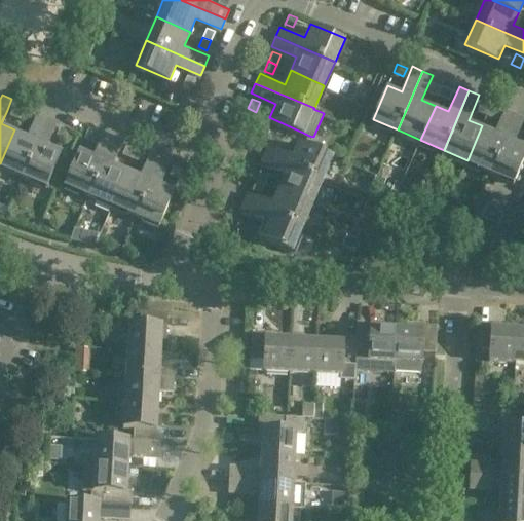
[(482,100),(478,108),(488,112),(491,104),(482,100)]
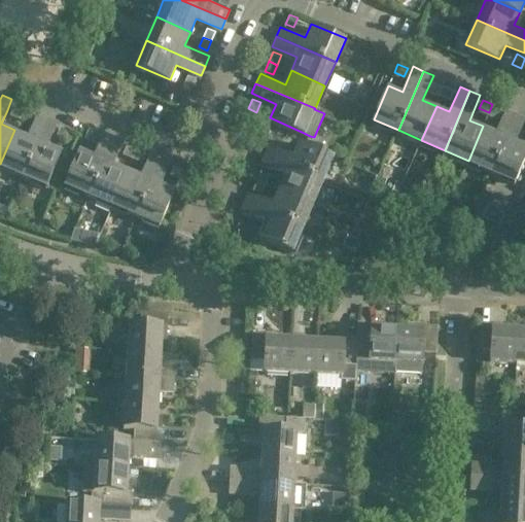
[(492,104),(489,112),(498,116),(501,108),(492,104)]
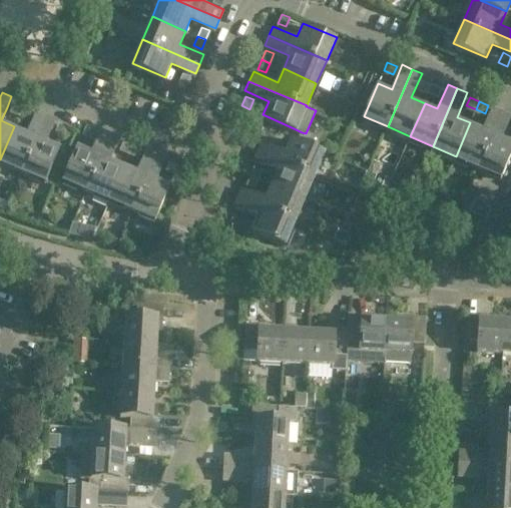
[(456,156),(479,165),(503,108),(493,104),(483,128),(470,122),(456,156)]
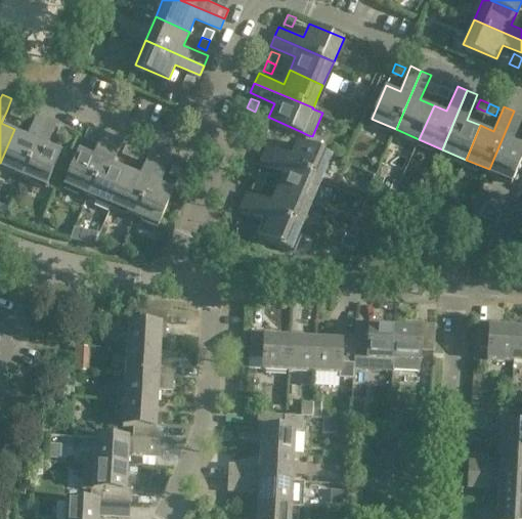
[(39,110),(34,121),(28,135),(14,129),(0,163),(24,173),(48,114),(39,110)]
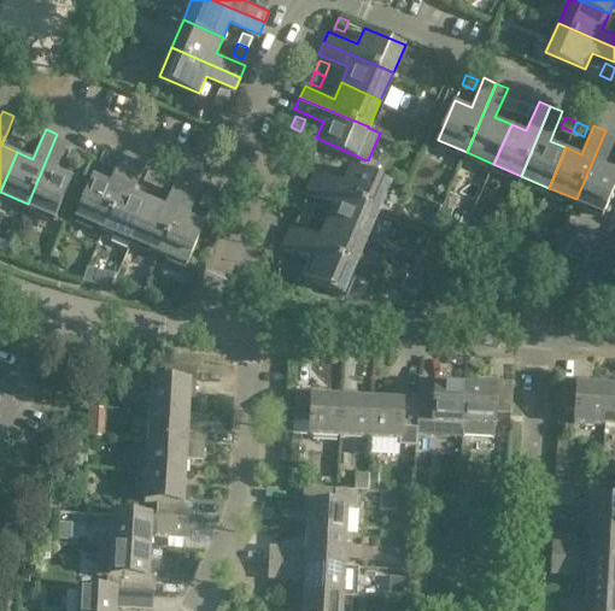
[(605,130),(577,199),(603,211),(614,184),(614,169),(604,164),(614,141),(614,134),(605,130)]
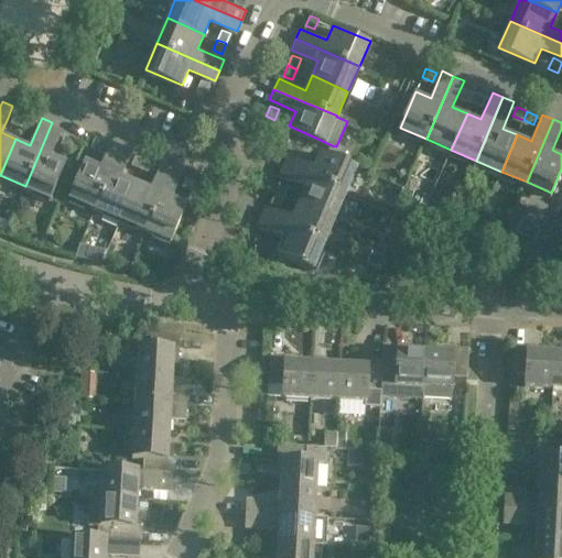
[(52,154),(63,127),(52,122),(25,186),(51,197),(66,161),(52,154)]
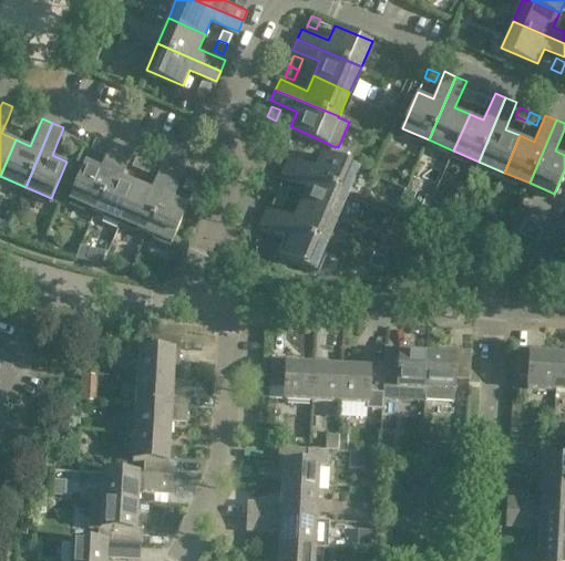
[(96,207),(123,144),(113,139),(111,143),(95,136),(92,145),(108,152),(101,167),(88,160),(86,159),(70,197),(96,207)]
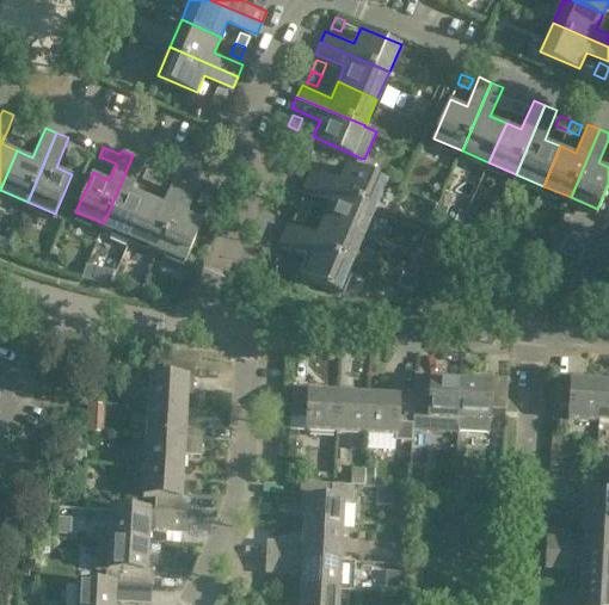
[(133,155),(104,223),(131,235),(148,196),(133,190),(145,160),(133,155)]
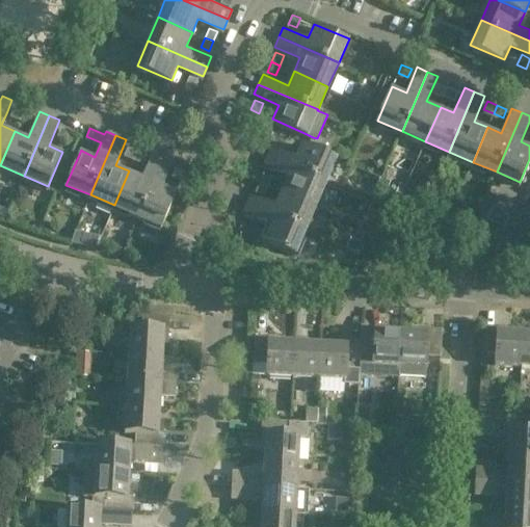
[(271,145),(267,154),(327,180),(337,156),(303,141),(297,155),(271,145)]
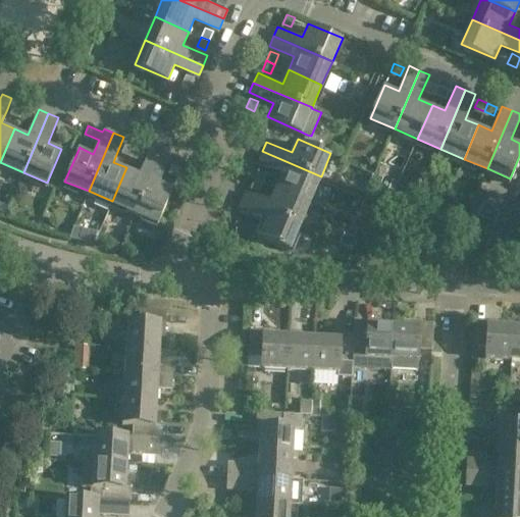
[(126,141),(122,150),(133,153),(136,145),(126,141)]
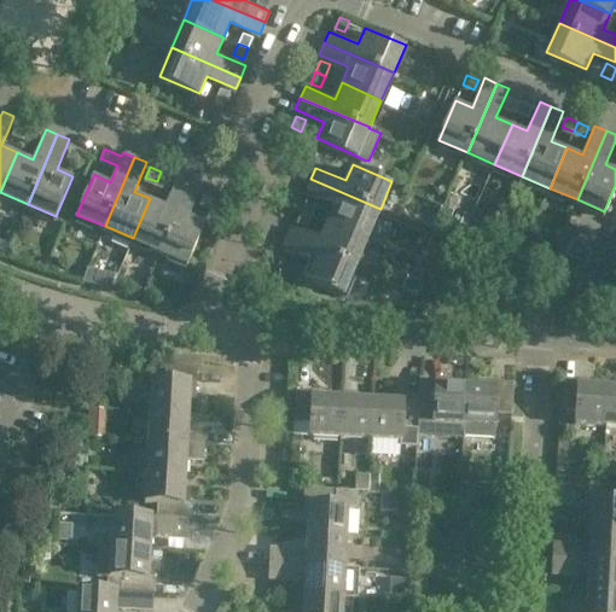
[(161,172),(157,181),(168,186),(173,176),(161,172)]
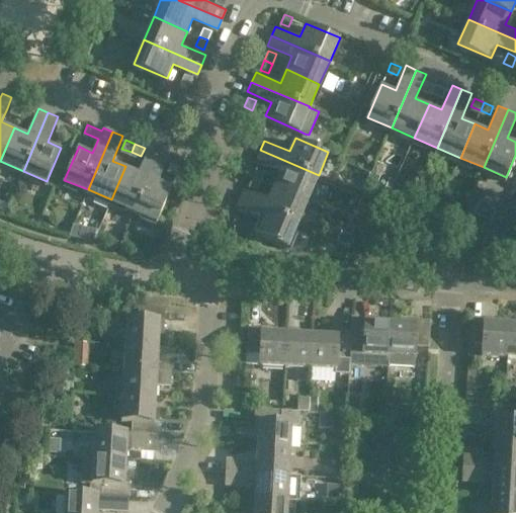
[(125,166),(111,199),(135,209),(159,151),(149,147),(139,172),(125,166)]
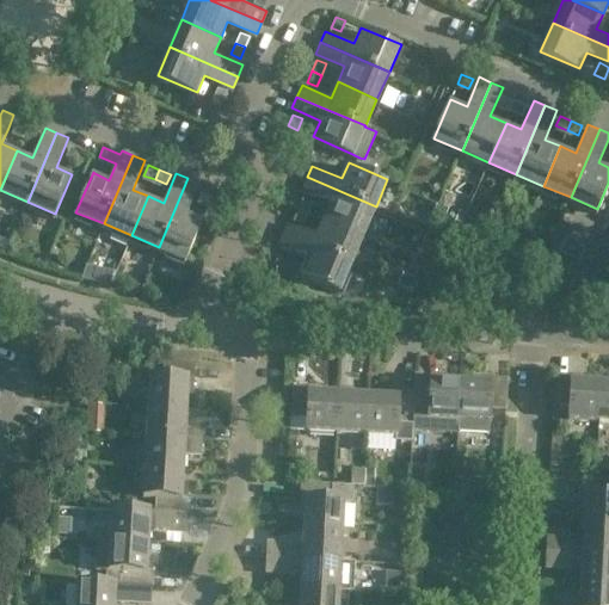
[(331,202),(325,216),(364,234),(376,207),(307,177),(302,189),(331,202)]
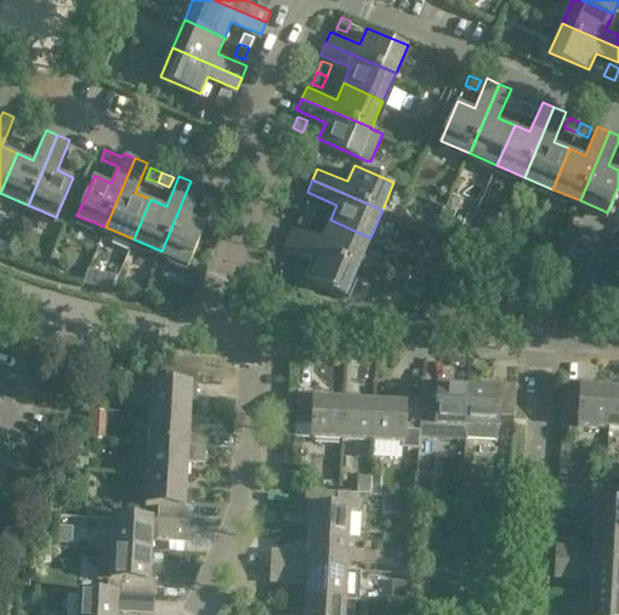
[(203,187),(191,181),(162,251),(189,263),(206,223),(189,216),(203,187)]
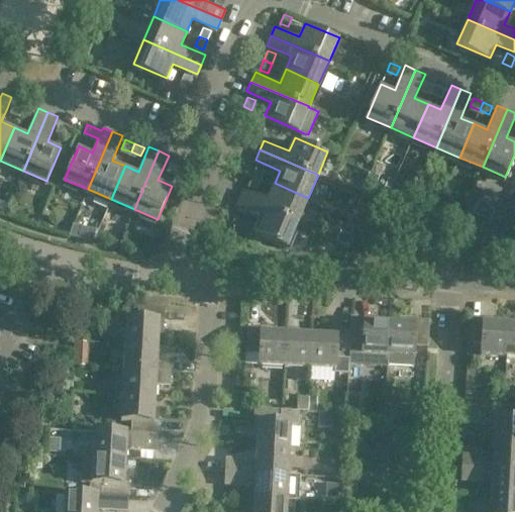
[(171,160),(168,168),(177,172),(181,164),(171,160)]
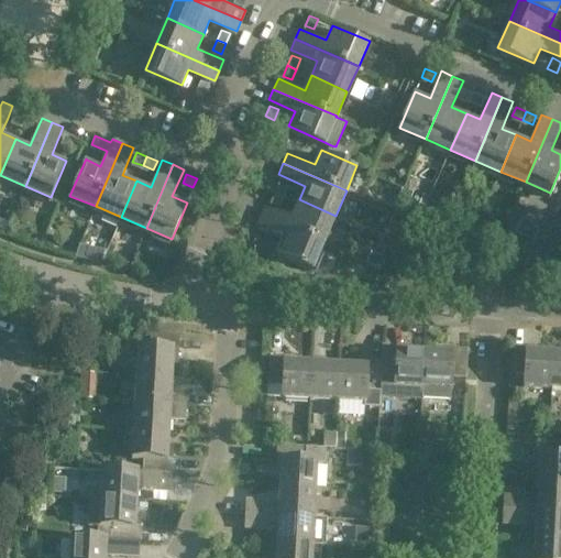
[(281,179),(276,189),(285,194),(289,183),(281,179)]
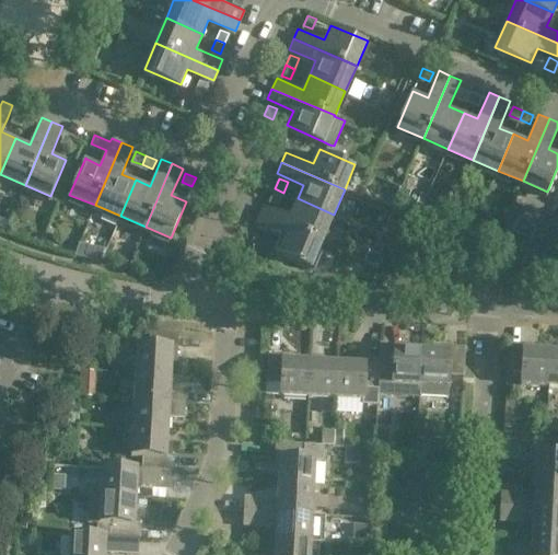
[(398,185),(395,195),(405,198),(409,188),(398,185)]
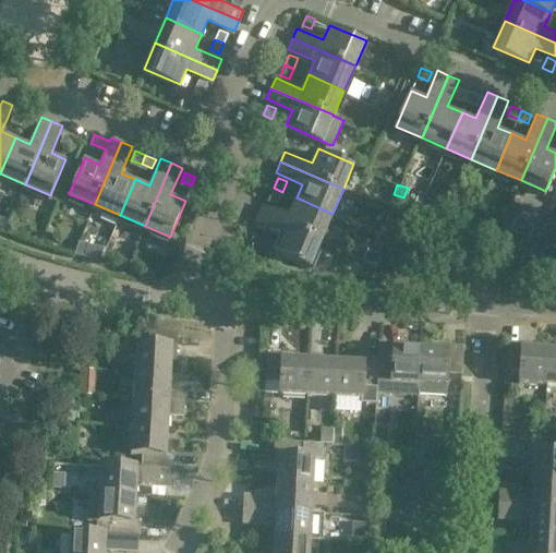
[(274,188),(269,199),(278,202),(282,192),(274,188)]
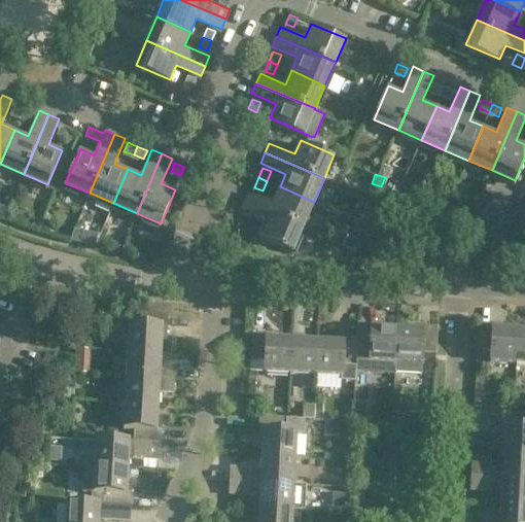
[(249,190),(245,200),(304,225),(314,202),(280,186),(274,201),(249,190)]
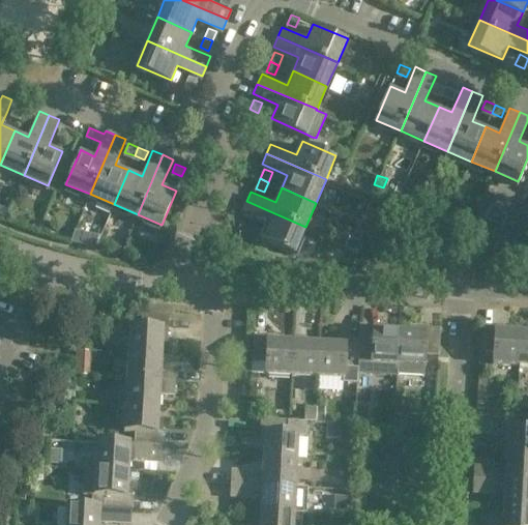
[(305,227),(246,201),(241,211),(267,222),(261,236),(295,251),(305,227)]
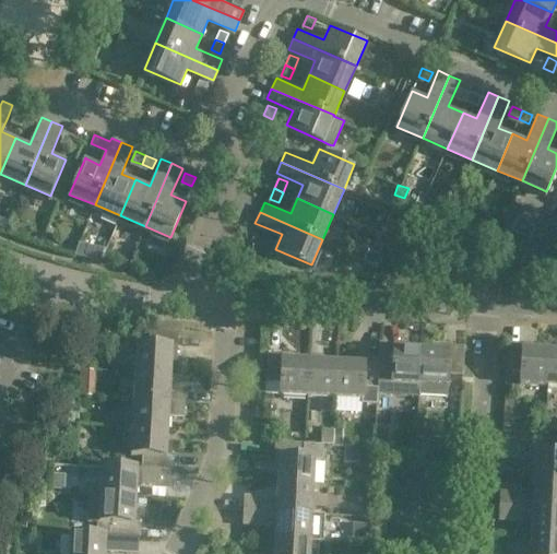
[(48,230),(45,237),(54,240),(57,234),(48,230)]
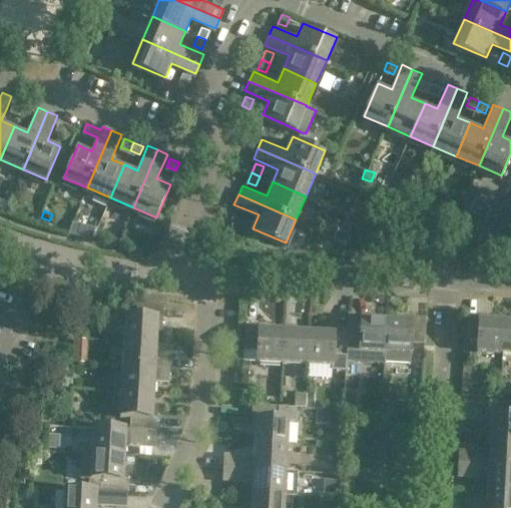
[(73,218),(69,228),(79,230),(82,220),(73,218)]
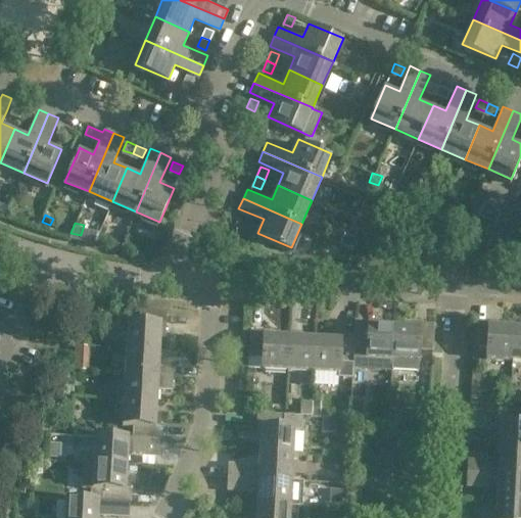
[(345,234),(343,239),(351,243),(354,234),(349,232),(345,234)]
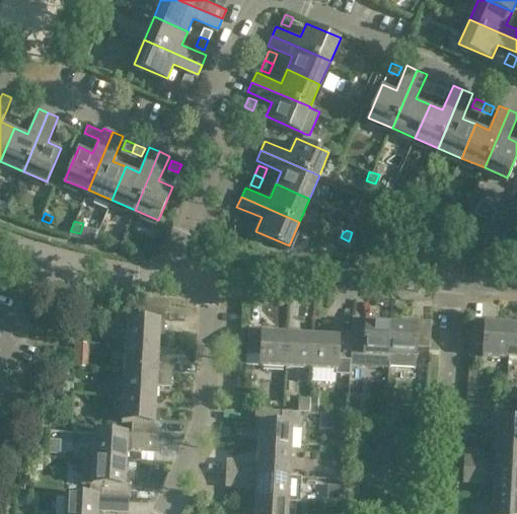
[(114,234),(112,242),(120,244),(122,237),(114,234)]
